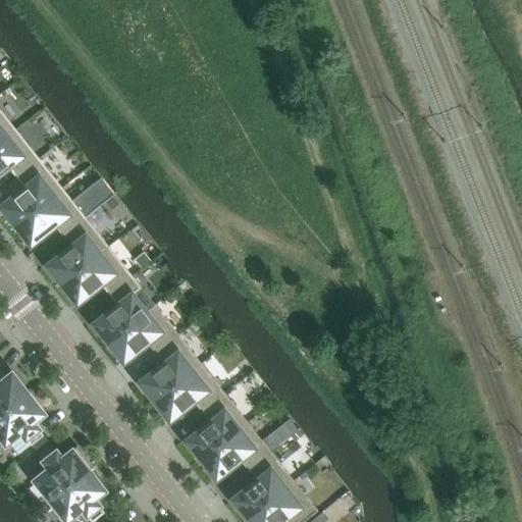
[(0,141),(15,129),(0,109),(0,141)]
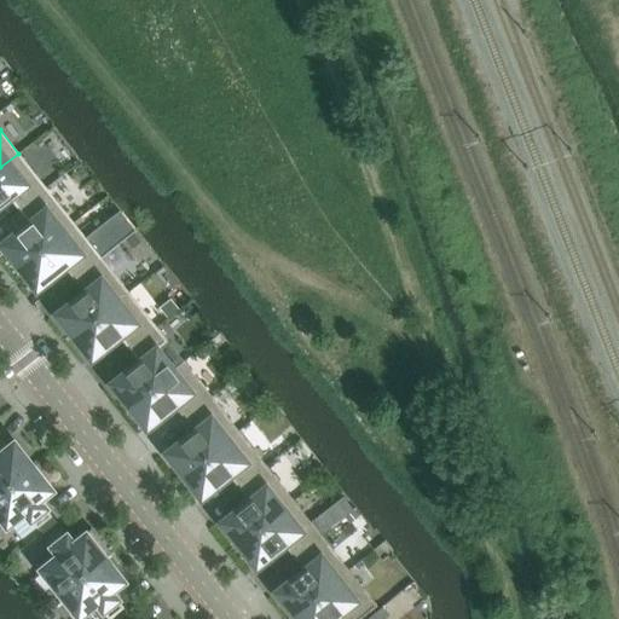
[(46,189),(18,154),(0,167),(0,204),(9,197),(18,209),(46,189)]
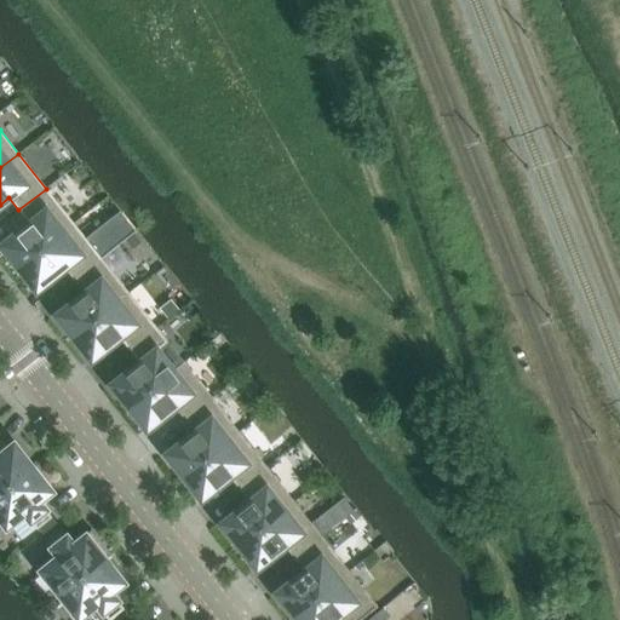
[(73,223),(46,189),(18,210),(28,222),(0,244),(0,245),(18,268),(73,223)]
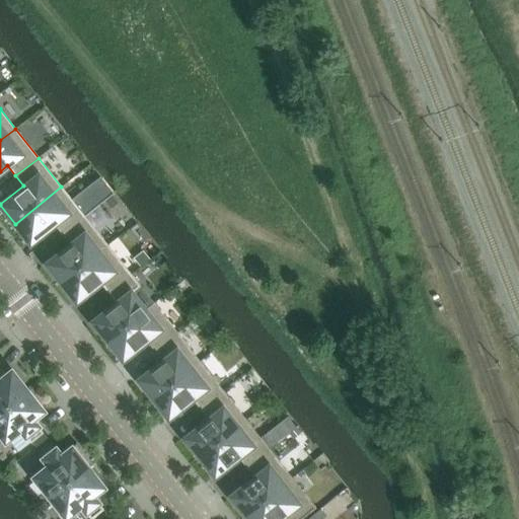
[(84,216),(61,187),(15,224),(29,242),(54,224),(62,234),(84,216)]
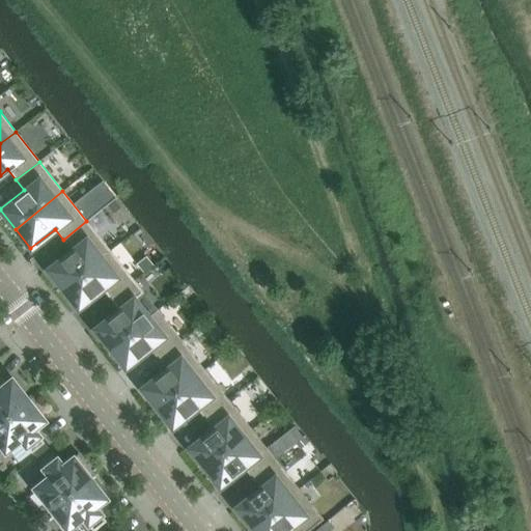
[(110,251),(86,221),(63,240),(72,250),(48,270),(62,288),(110,251)]
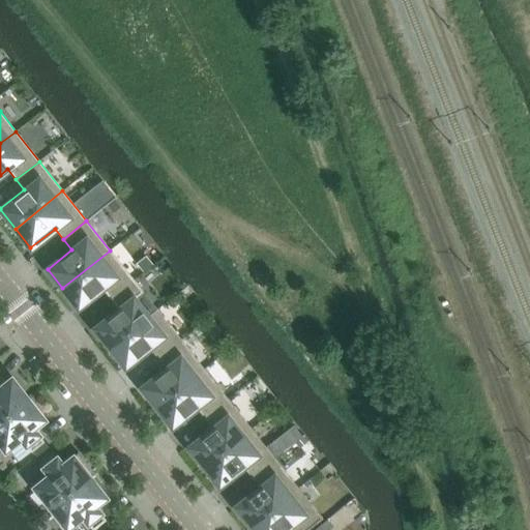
[(134,281),(110,251),(62,288),(78,307),(102,289),(111,299),(134,281)]
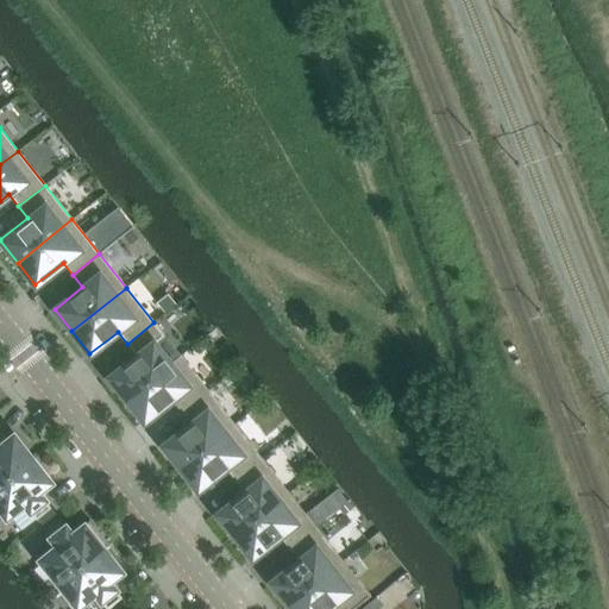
[(181,356),(154,322),(127,344),(137,356),(108,377),(126,400),(181,356)]
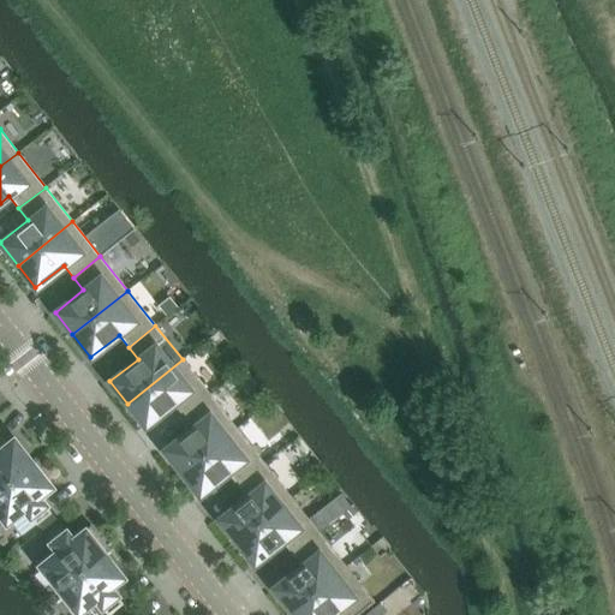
[(210,394),(183,359),(127,404),(145,425),(173,404),(184,416),(210,394)]
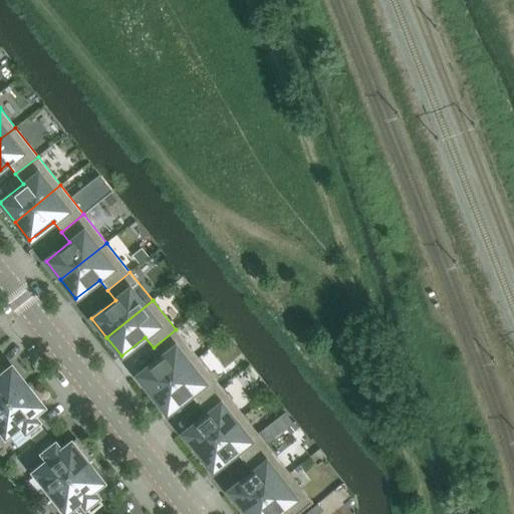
[(199,358),(176,329),(154,347),(162,357),(138,376),(153,395),(199,358)]
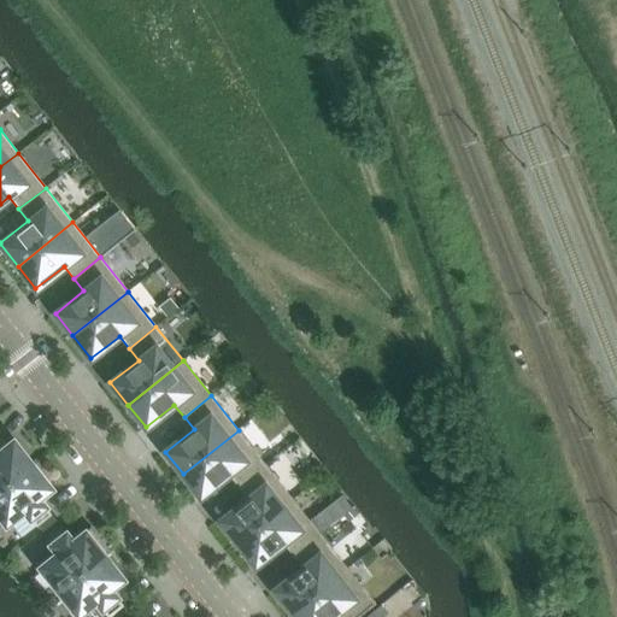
[(266,465),(239,430),(183,474),(201,497),(229,474),(241,487),(266,465)]
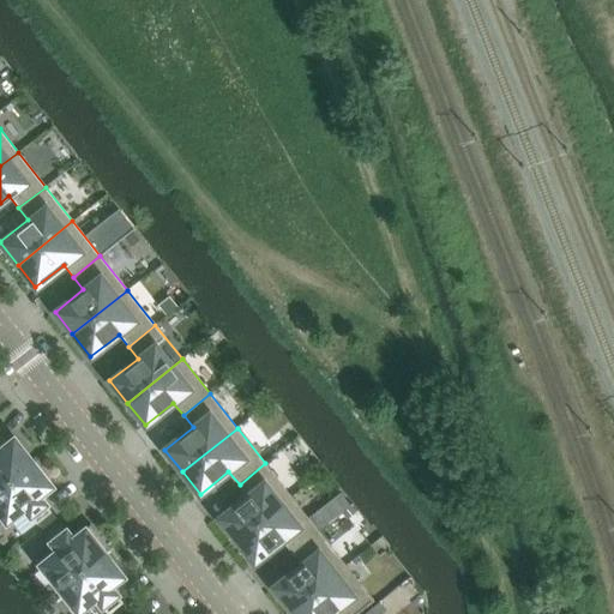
[(0,487),(31,462),(12,439),(6,444),(0,434),(0,487)]
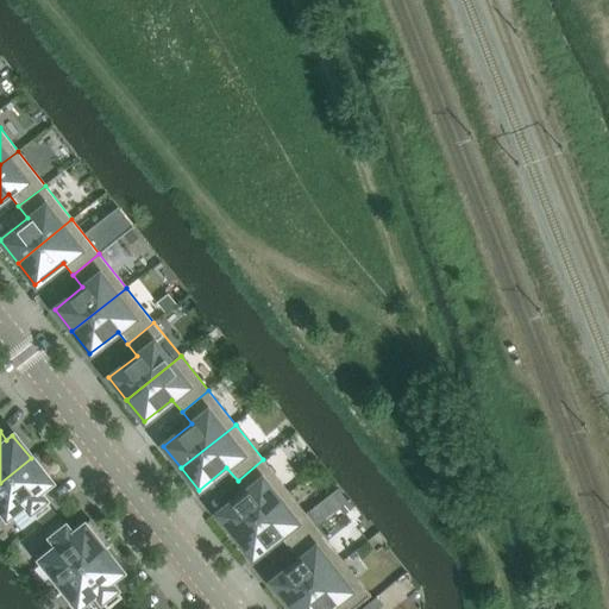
[(37,491),(50,482),(31,458),(0,483),(0,509),(6,516),(23,503),(36,519),(50,508),(37,491)]
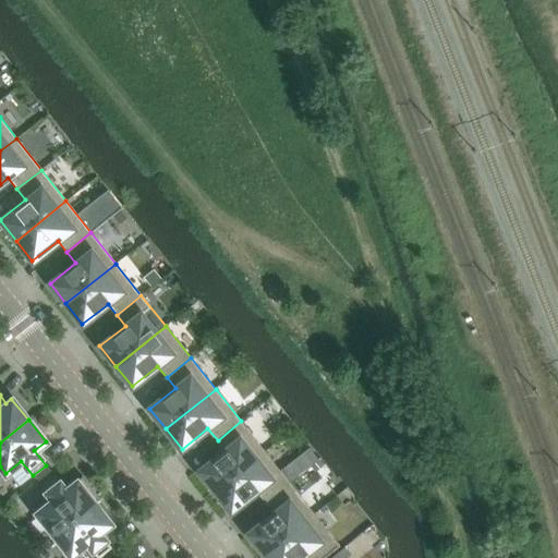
[(267,452),(241,421),(218,440),(227,451),(201,471),(217,492),(267,452)]
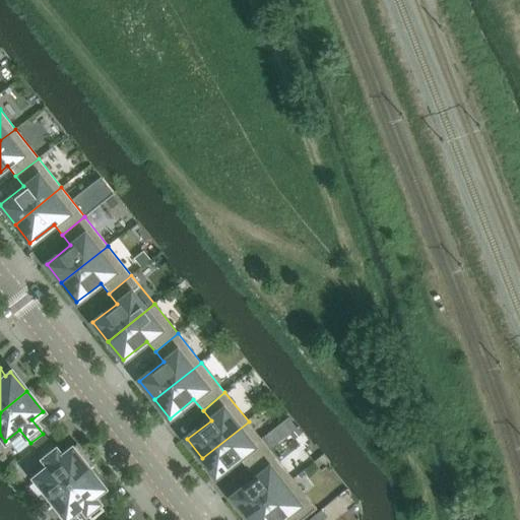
[(272,451),(249,421),(202,458),(217,477),(241,458),(250,469),(272,451)]
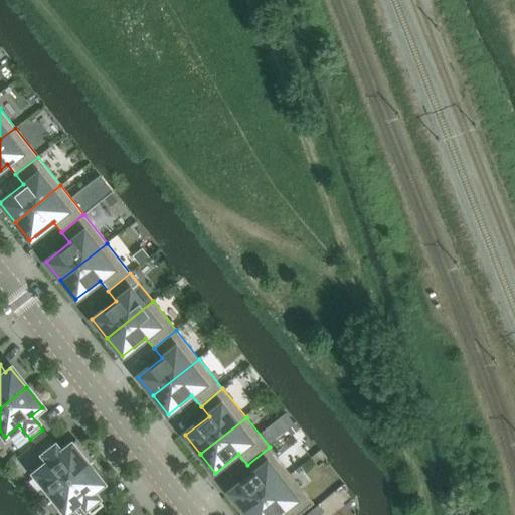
[(92,460),(75,440),(60,452),(49,439),(37,448),(48,462),(33,473),(49,493),(87,464),(92,460)]
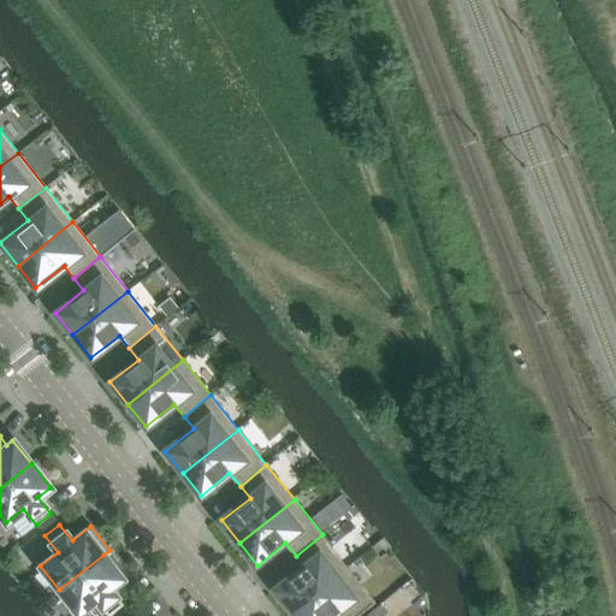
[(350,569),(323,534),(296,556),(306,568),(277,591),(295,612),(350,569)]
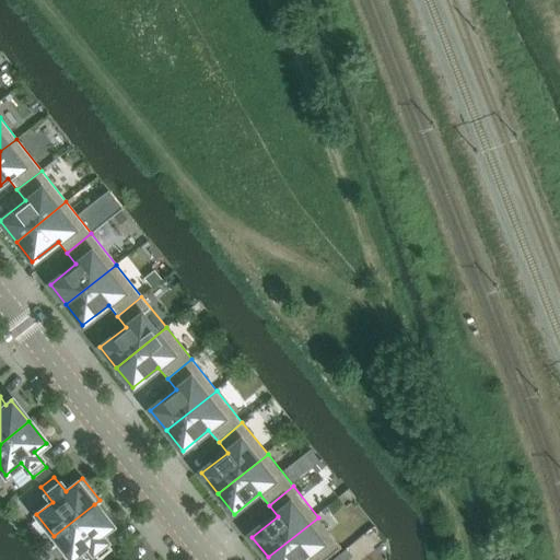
[(100,535),(111,525),(94,504),(54,536),(70,558),(86,545),(98,559),(112,549),(100,535)]
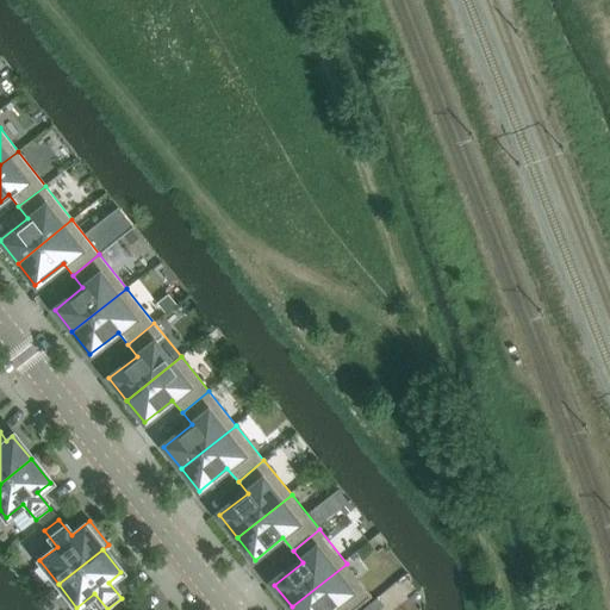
[(359,609),(374,598),(347,564),(292,607),(294,609),(334,609),(338,607),(340,609),(359,609)]
